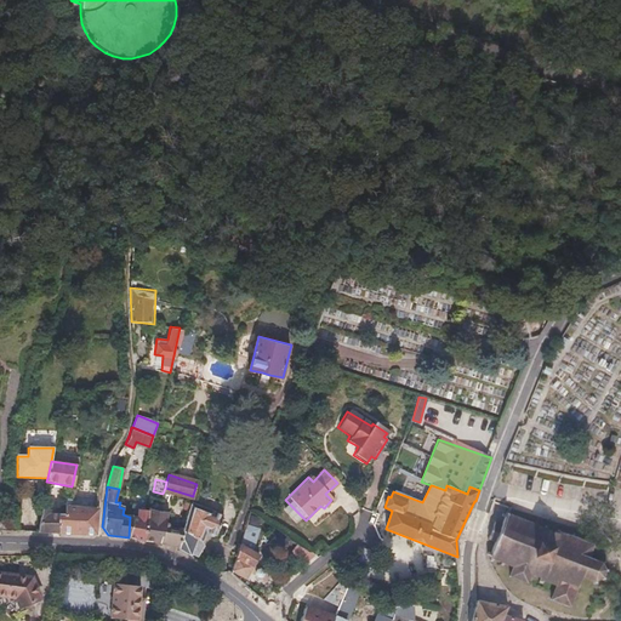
[(193,495),(193,496),(183,528),(177,550),(191,554),(200,558),(204,547),(201,542),(205,534),(215,536),(222,516),(210,512),(206,499),(193,495)]
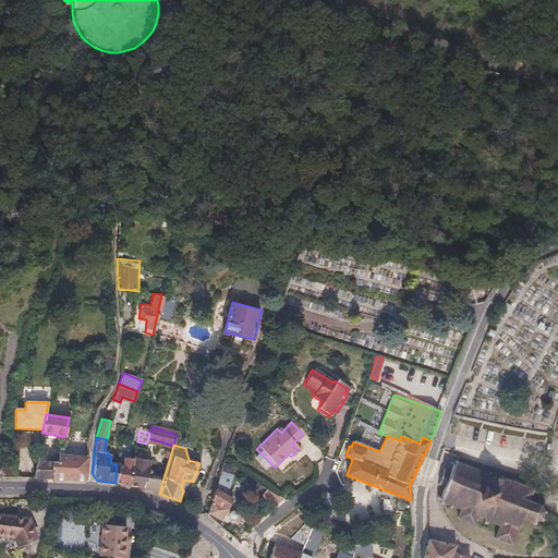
[(57,463),(52,463),(51,481),(86,482),(87,457),(61,456),(62,450),(58,449),(57,463)]
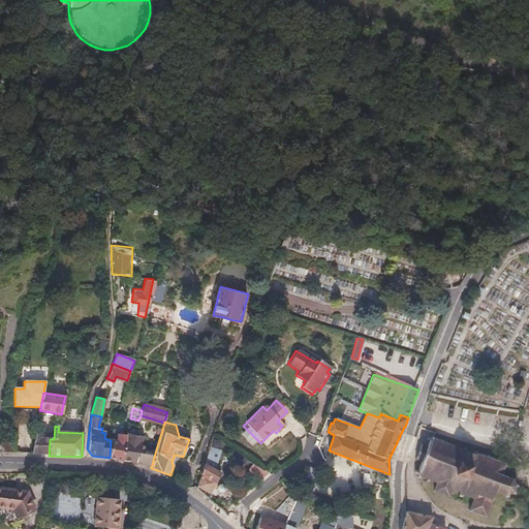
[(257,440),(246,429),(240,436),(251,446),(257,440)]
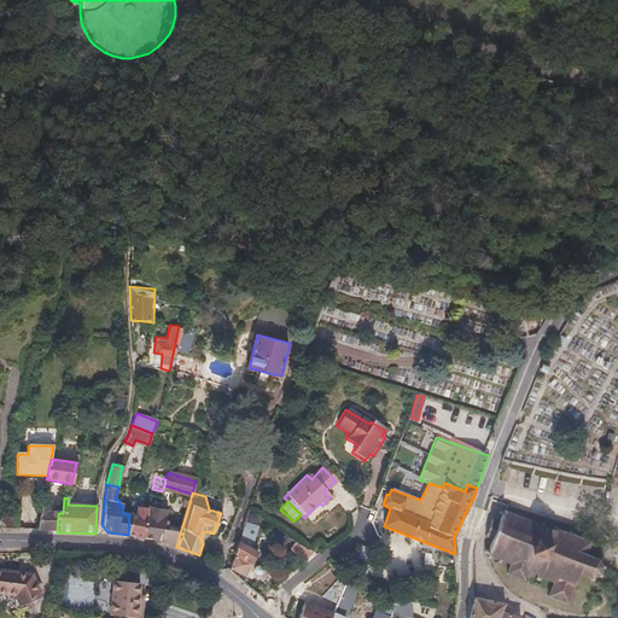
[(16,508),(0,507),(0,529),(16,530),(16,508)]
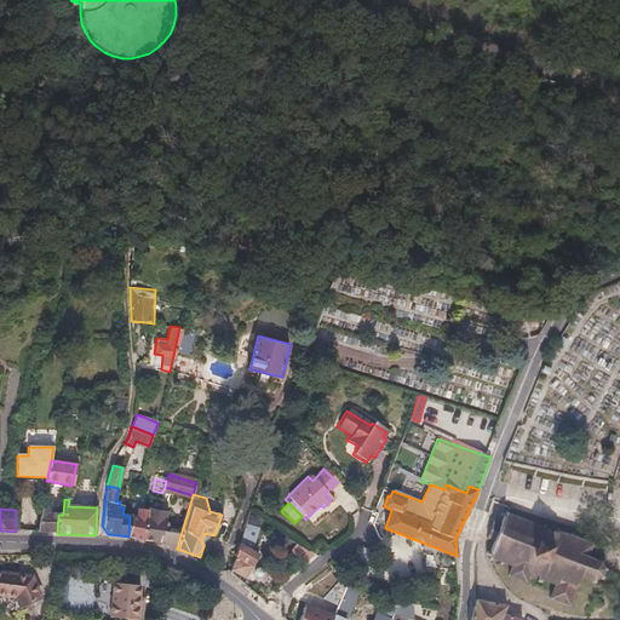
[(51,510),(41,509),(38,533),(50,533),(50,515),(51,510)]
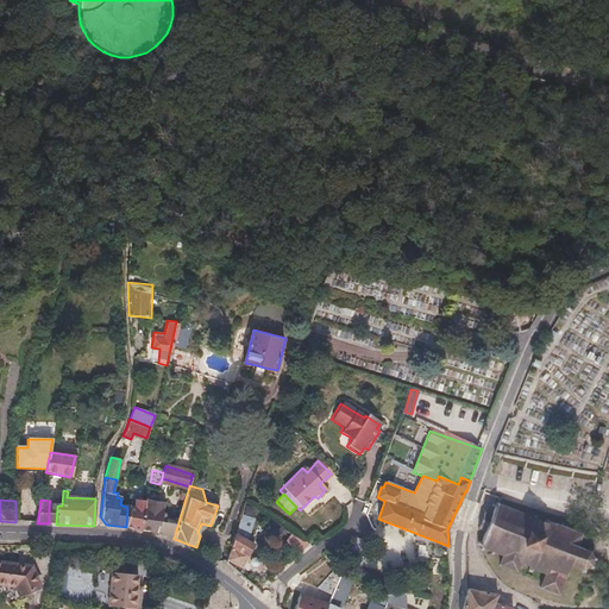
[(133,508),(127,507),(126,527),(143,529),(144,503),(135,501),(133,508)]
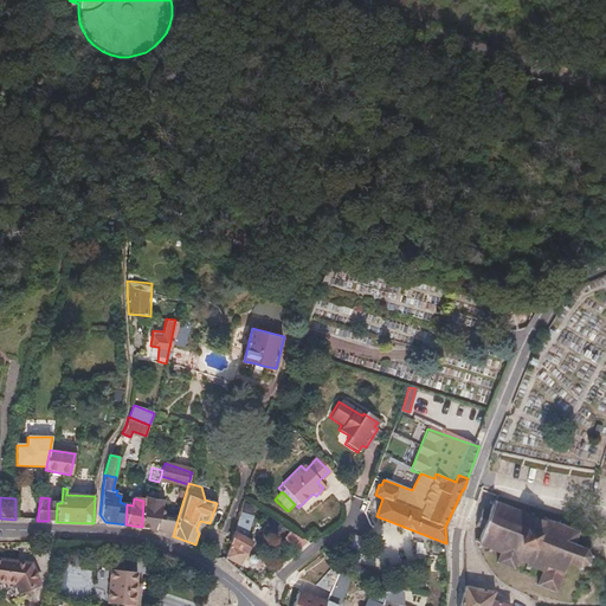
[(143,500),(143,501),(142,527),(147,527),(173,536),(179,515),(162,514),(163,501),(143,500)]
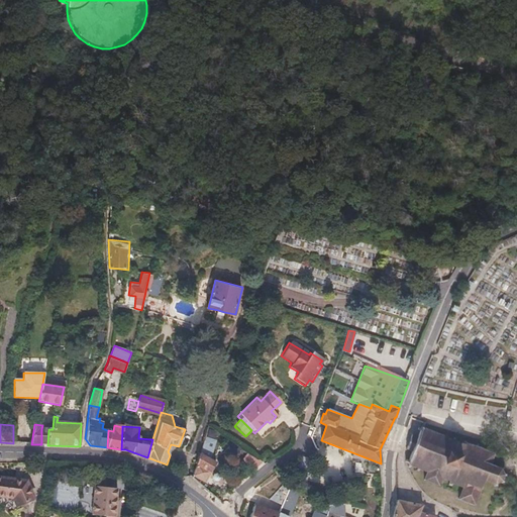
[(417,437),(412,450),(408,460),(406,459),(405,461),(409,462),(408,467),(410,468),(410,466),(417,468),(416,470),(418,471),(419,469),(427,472),(424,480),(437,485),(440,478),(449,481),(447,485),(450,486),(451,482),(462,487),(457,499),(474,505),(484,480),(493,483),(493,486),(495,486),(495,483),(499,482),(501,484),(502,482),(500,480),(501,476),(504,476),(504,475),(501,475),(500,471),(502,469),(500,468),(498,470),(489,466),(492,456),(495,457),(496,455),(493,454),(494,451),(493,450),(491,453),(478,448),(479,445),(477,444),(476,448),(466,444),(467,442),(464,441),(463,444),(455,440),(456,439),(454,438),(453,440),(444,437),(445,435),(442,435),(442,436),(434,434),(435,431),(432,430),(432,432),(423,429),(424,427),(422,426),(421,428),(419,427),(418,429),(420,430),(417,437)]
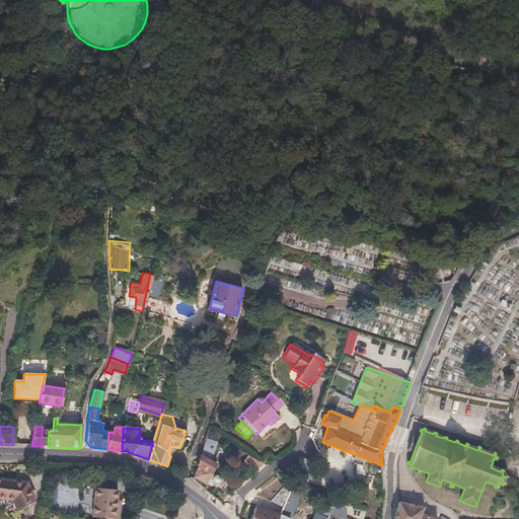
[(414,452),(419,439),(415,437),(415,436),(414,435),(408,451),(409,452),(410,450),(414,452)]
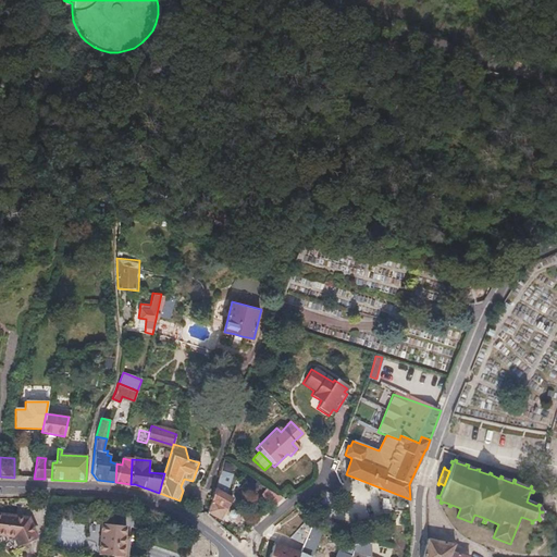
[(230,477),(219,474),(208,512),(220,518),(224,508),(225,509),(232,498),(224,495),(230,477)]
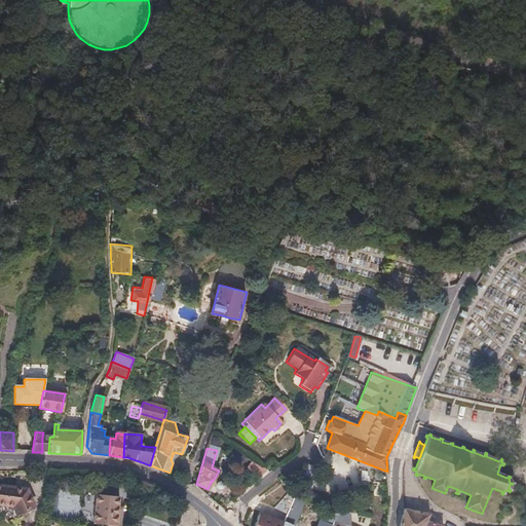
[(262,476),(265,467),(252,461),(249,468),(262,476)]
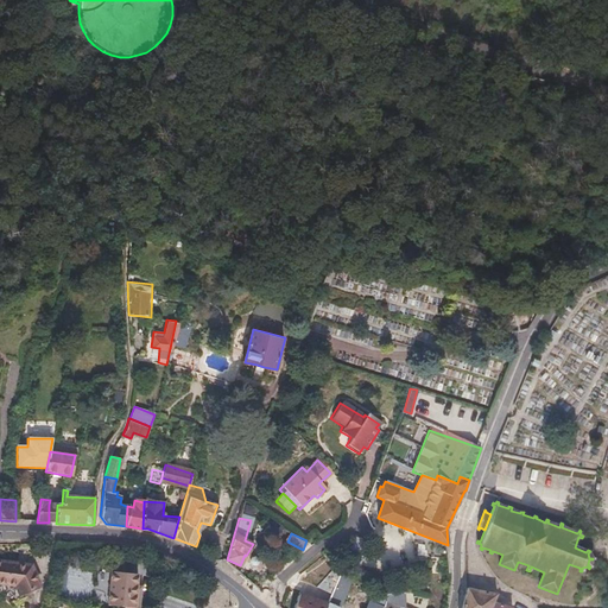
[(31,561),(0,555),(0,581),(14,584),(18,595),(42,589),(31,561)]
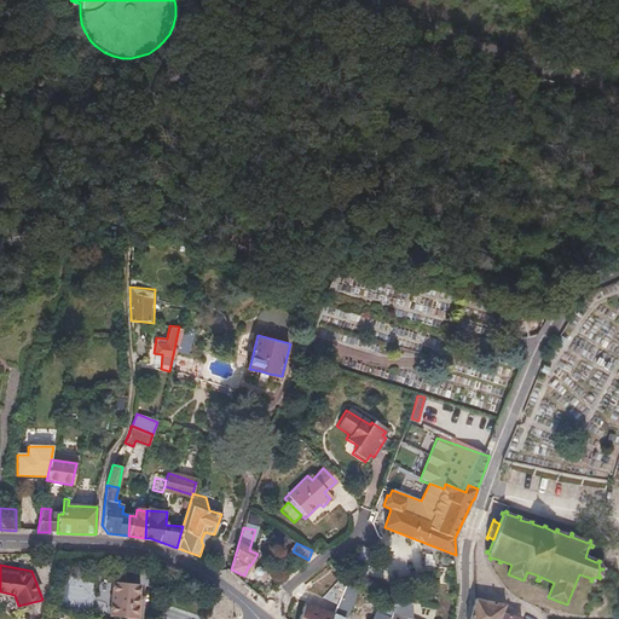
[(352,583),(348,580),(335,615),(334,618),(346,618),(359,586),(352,583)]
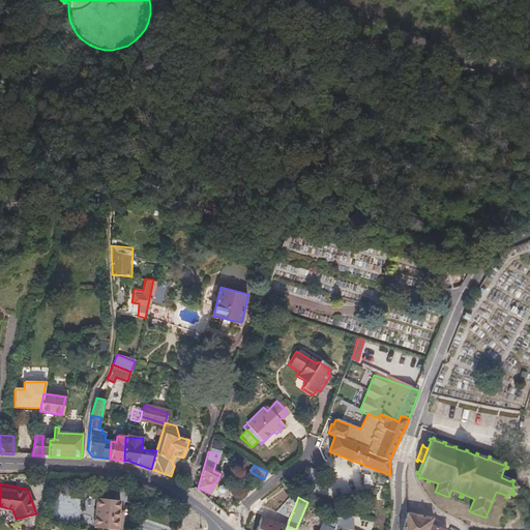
[(95,500),(93,529),(108,529),(116,529),(118,528),(118,525),(117,522),(118,502),(95,500)]
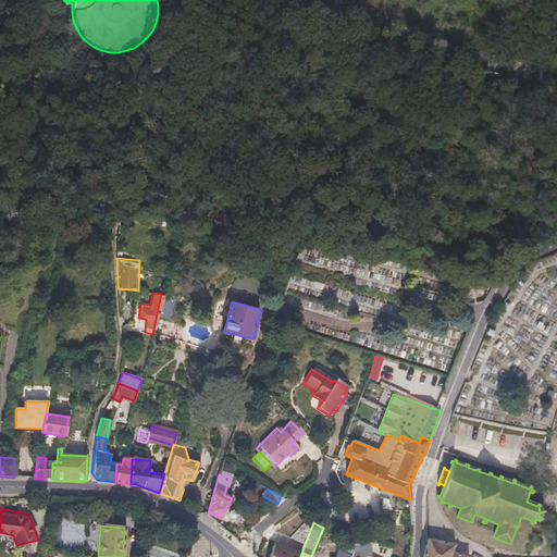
[(455,544),(428,539),(421,556),(452,556),(454,553),(455,544)]
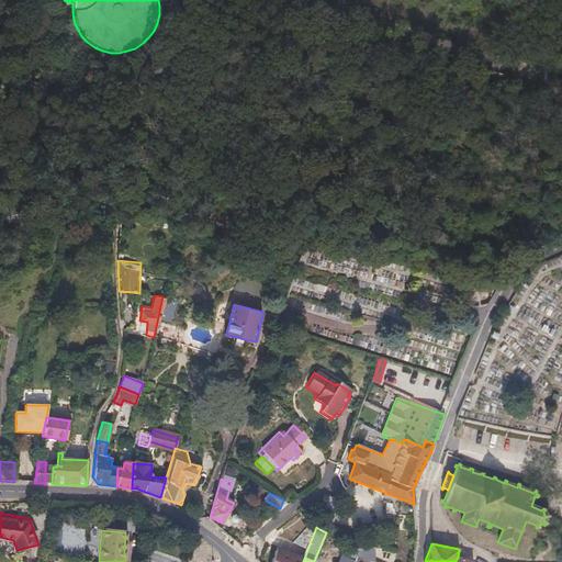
[(353,549),(348,546),(339,561),(352,561),(355,557),(356,550),(353,549)]
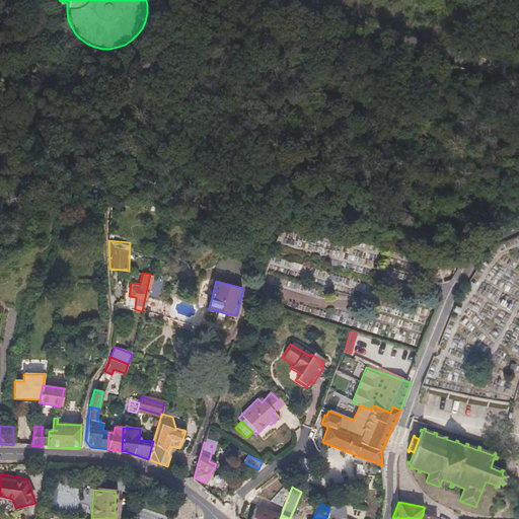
[(280,518),(281,516),(256,507),(251,518),(280,518)]
